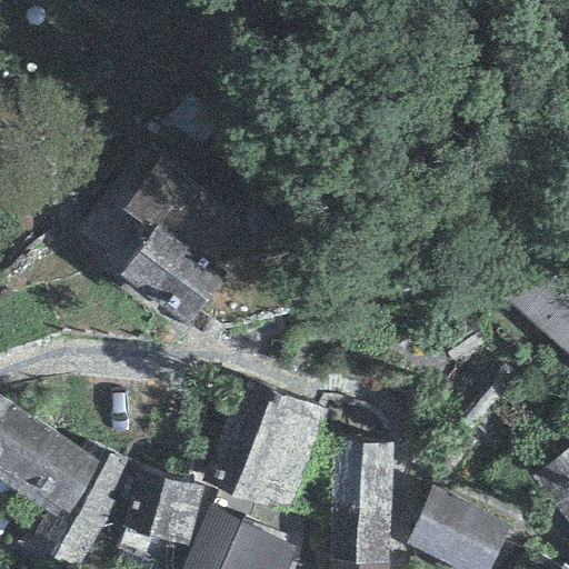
[(229,198),(165,151),(120,210),(149,232),(156,222),(191,248),(229,198)]
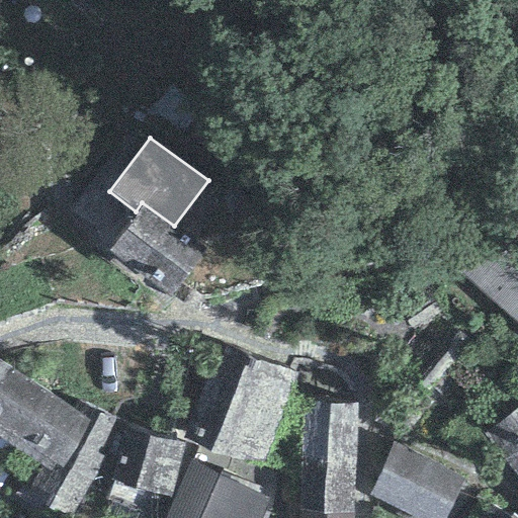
[(109,251),(170,295),(203,250),(174,226),(142,202),(136,211),(109,251)]
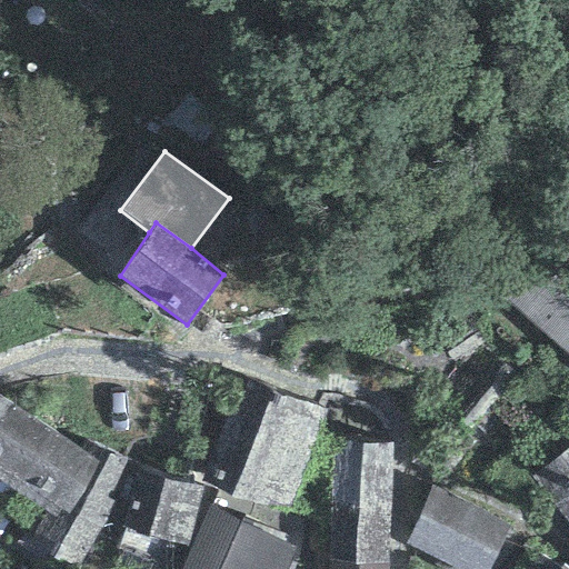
[(568,352),(568,282),(543,259),(508,297),(568,352)]
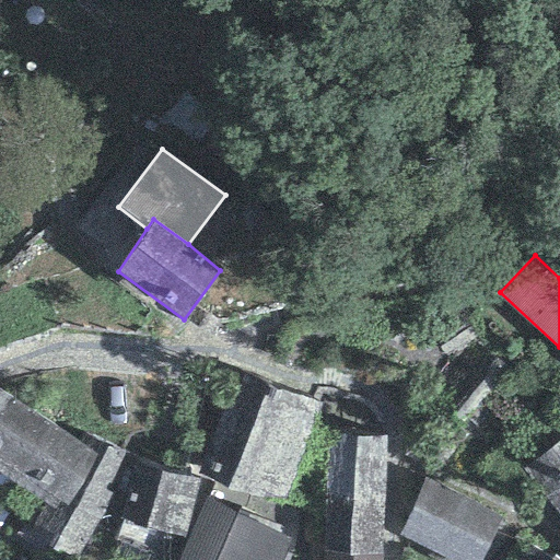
[(236,373),(198,473),(284,497),(321,405),(236,373)]
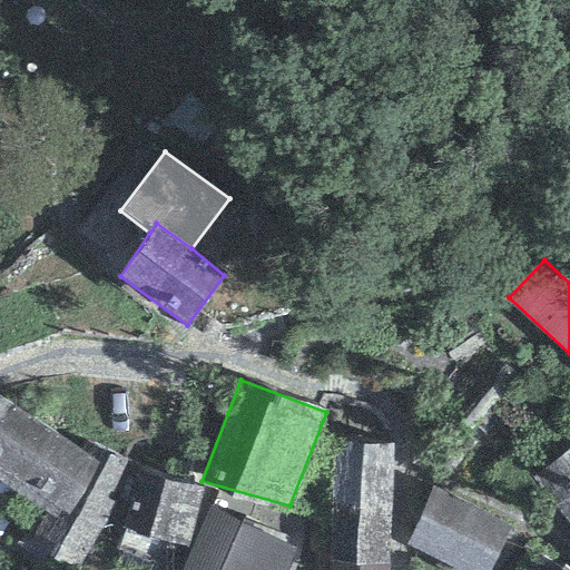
[(62,519),(98,465),(80,454),(0,401),(0,478),(46,508),(62,519)]
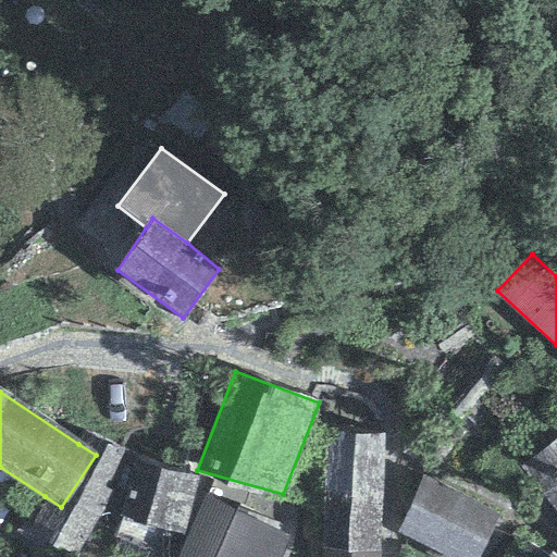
[(381,556),(384,434),(324,432),(320,556),(381,556)]
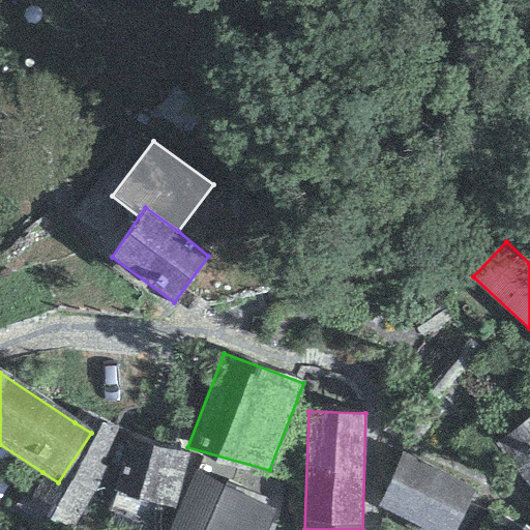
[(21,511),(57,529),(70,529),(119,438),(81,413),(75,422),(91,433),(58,482),(42,472),(21,511)]
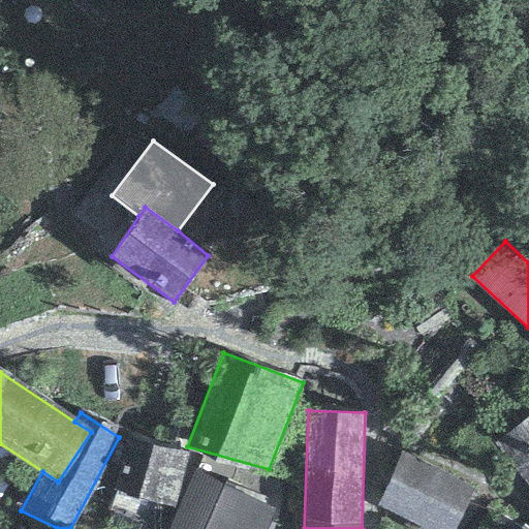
[(528,416),(495,445),(528,488),(528,416)]
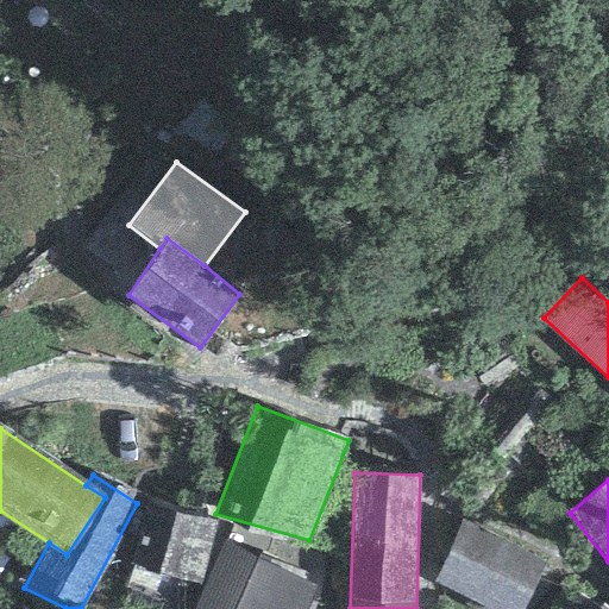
[(131,565),(201,585),(215,521),(145,512),(131,565)]
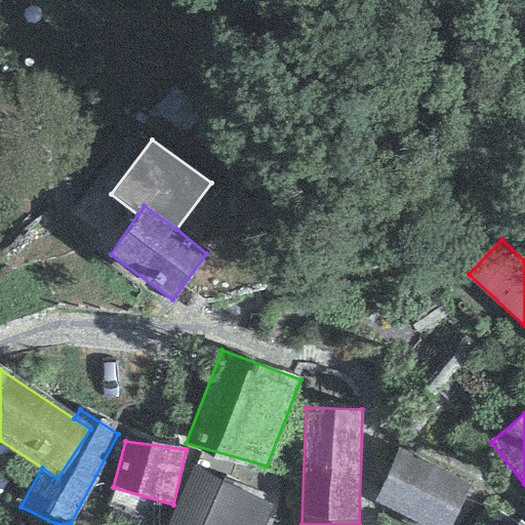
[(451,524),(475,484),(396,448),(375,501),(422,524),(451,524)]
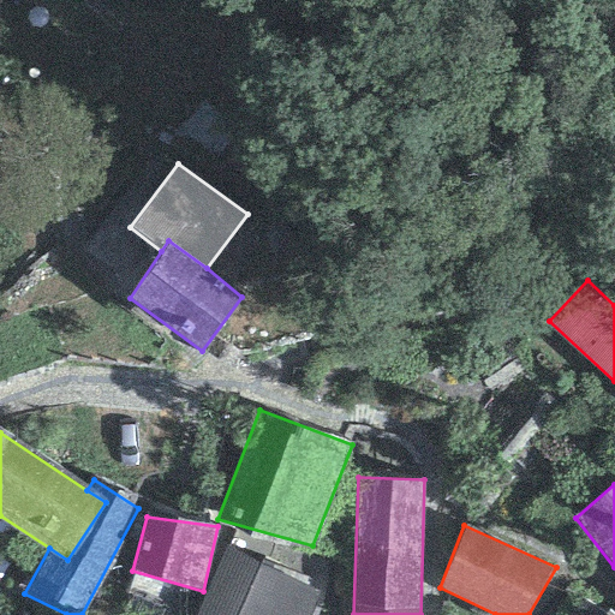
[(310,614),(320,592),(227,547),(195,614),(310,614)]
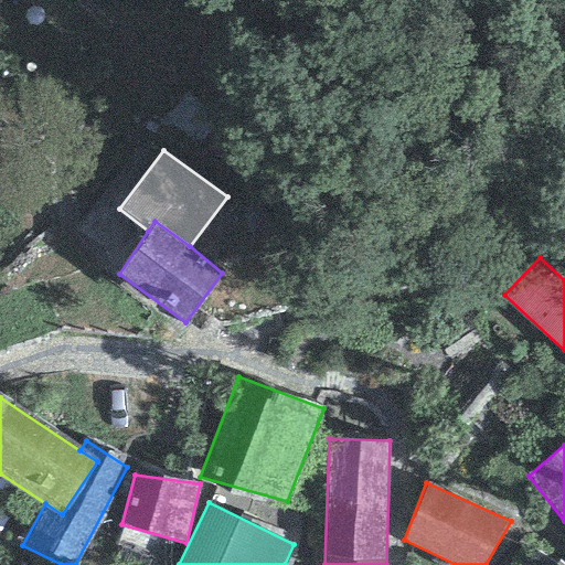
All buildings are outlined.
